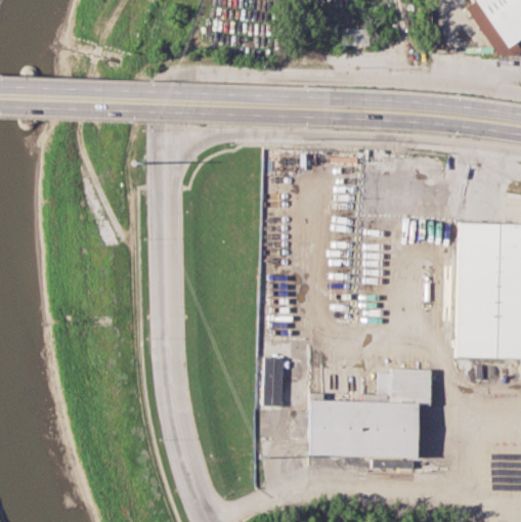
[(465,4),(470,0),(520,0),(520,39),(517,41),(520,45),(520,52),(515,55),(498,54),(465,4)]
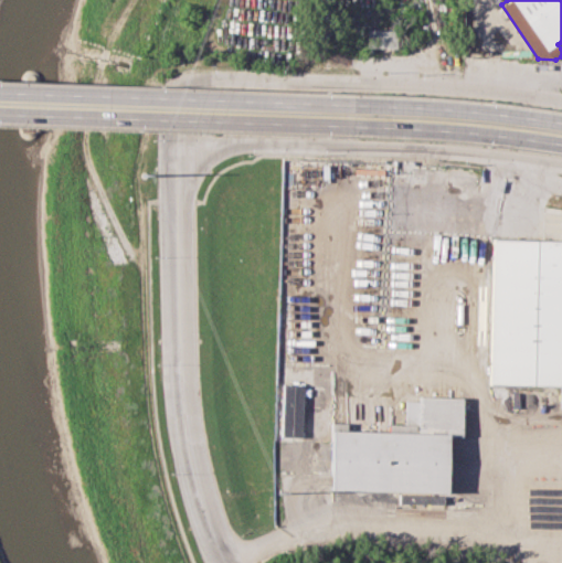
[(372,31),(403,32),(402,50),(371,49),(372,31)]
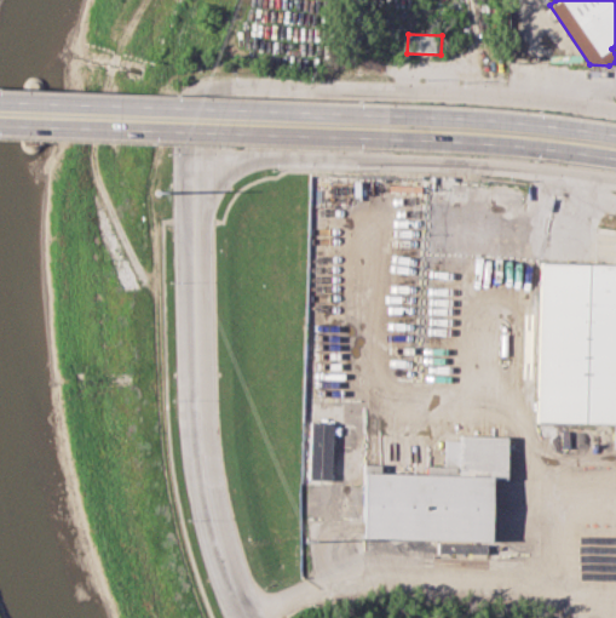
[(393,354),(398,181),(425,182),(425,177),(458,178),(458,184),(496,186),(495,223),(505,223),(501,328),(454,326),(454,342),(422,341),(422,355),(393,354)]
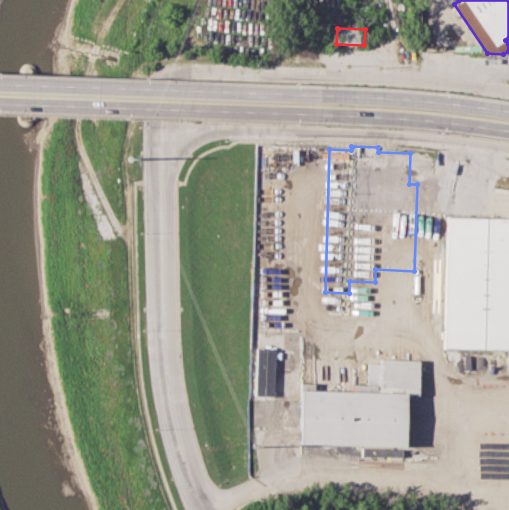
[(445,348),(449,216),(508,218),(508,350),(445,348)]
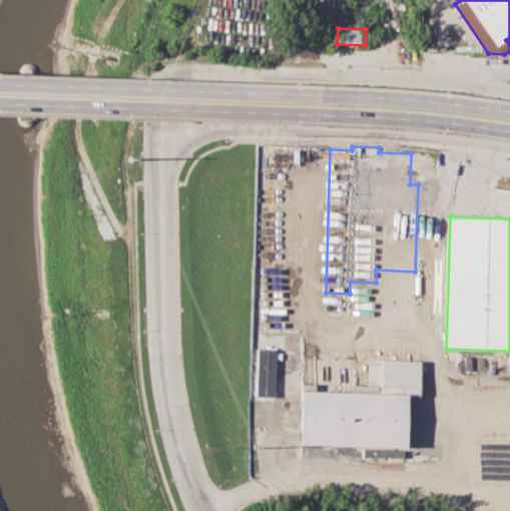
[(301,447),(302,403),(258,402),(259,358),(293,358),(292,371),(305,371),(305,385),(369,387),(370,361),(422,362),(421,397),(408,397),(407,449),(301,447)]
